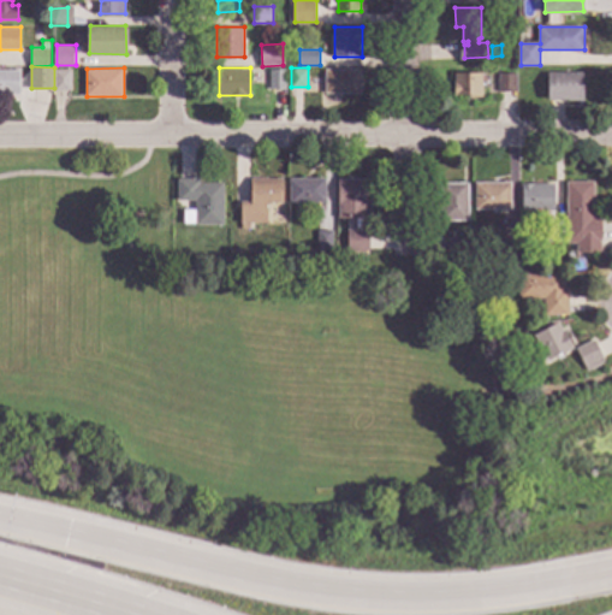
[(72,89),(54,90),(54,69),(72,69),(72,89)]
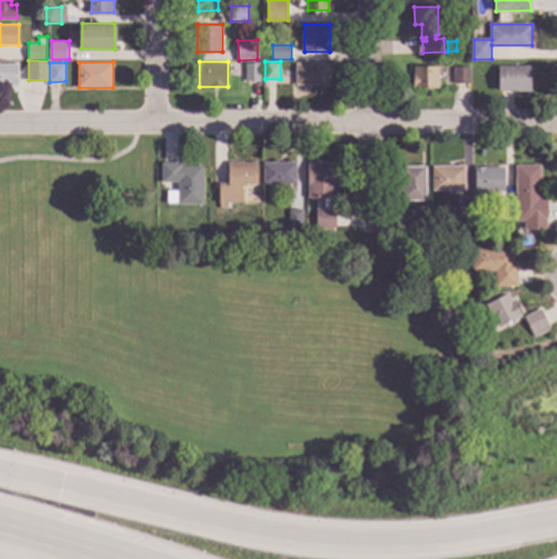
[(262,81),(246,81),(246,62),(251,62),(262,62),(262,81)]
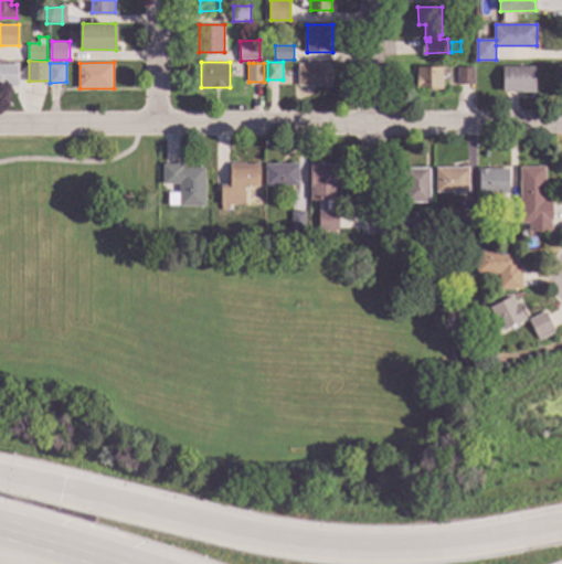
[(332,85),(299,85),(300,63),(332,63),(332,85)]
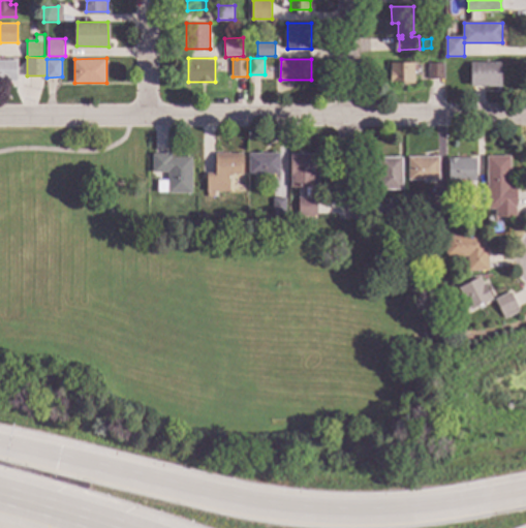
[(18,80),(0,80),(0,60),(18,60),(18,80)]
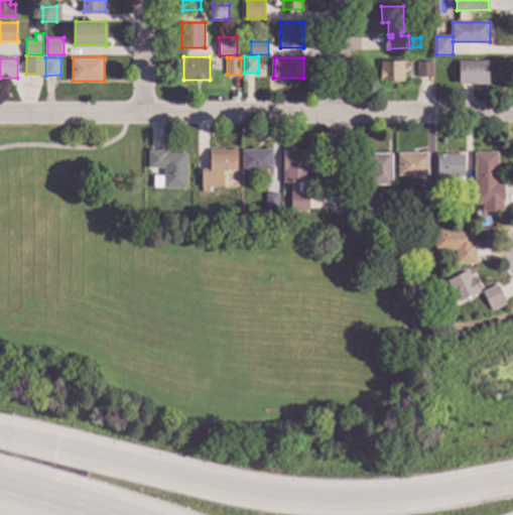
[(434,76),(419,77),(419,61),(433,60),(434,76)]
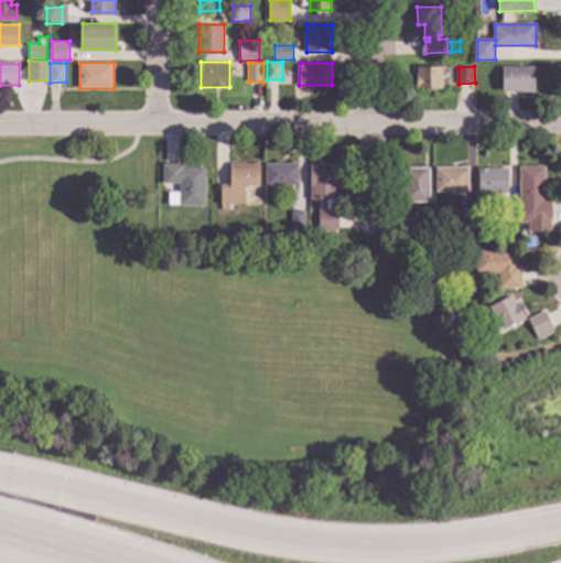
[(536,91),(505,91),(504,67),(536,66),(536,91)]
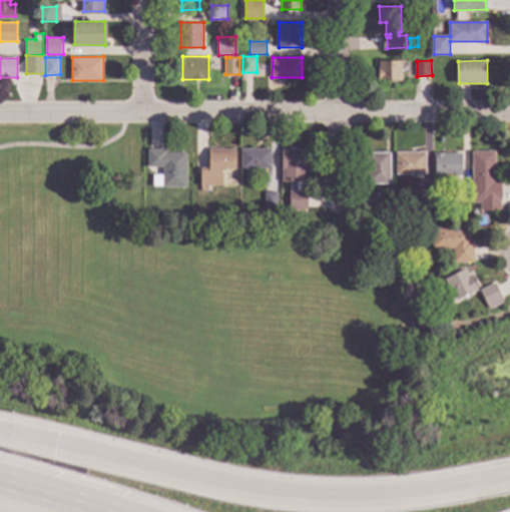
[(403,80),(381,80),(381,62),(403,61),(403,80)]
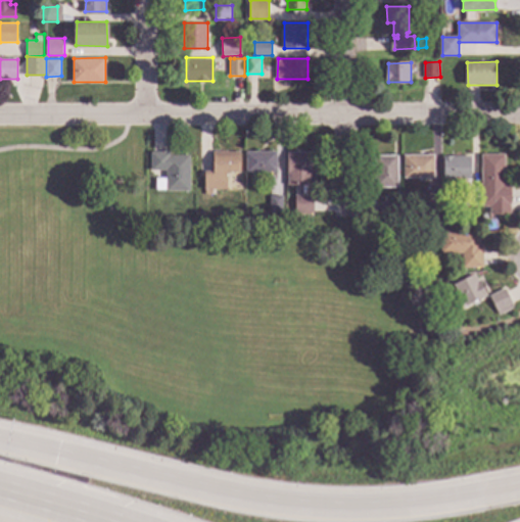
[(229,152),(241,152),(241,172),(228,172),(229,189),(205,189),(204,171),(215,171),(215,152),(229,151),(229,152)]
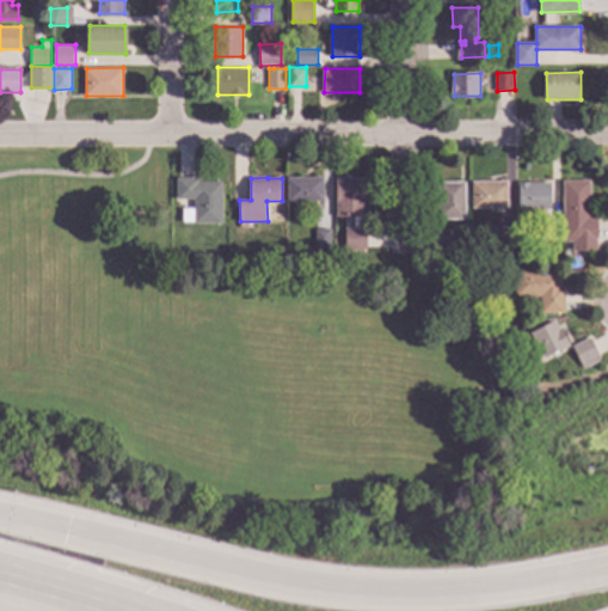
[(325,201),(289,201),(289,178),(324,177),(325,201)]
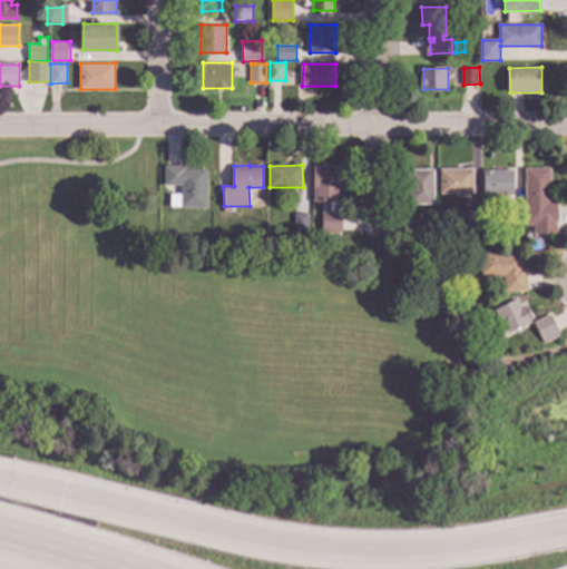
[(186,170),(207,169),(208,208),(182,208),(182,186),(166,186),(166,166),(186,166),(186,170)]
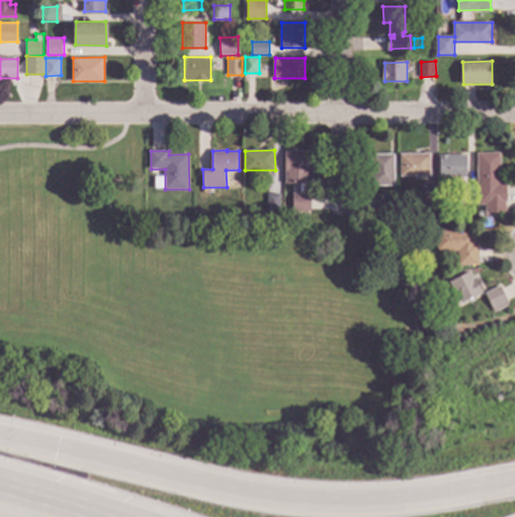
[(311,183),(285,184),(284,152),(310,151),(311,183)]
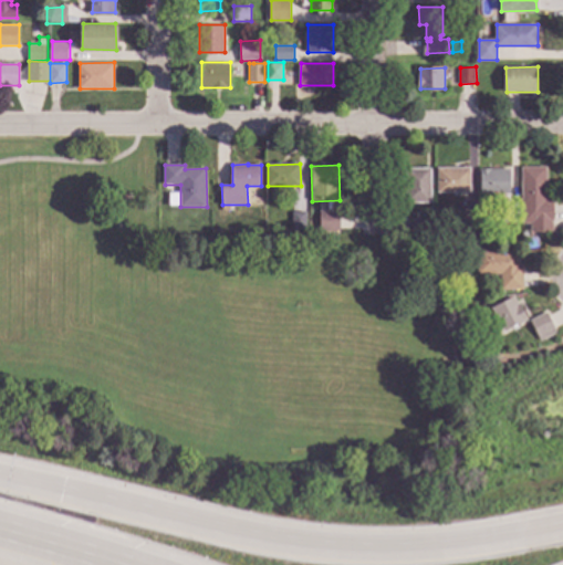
[(471,191),(438,192),(437,168),(471,167),(471,191)]
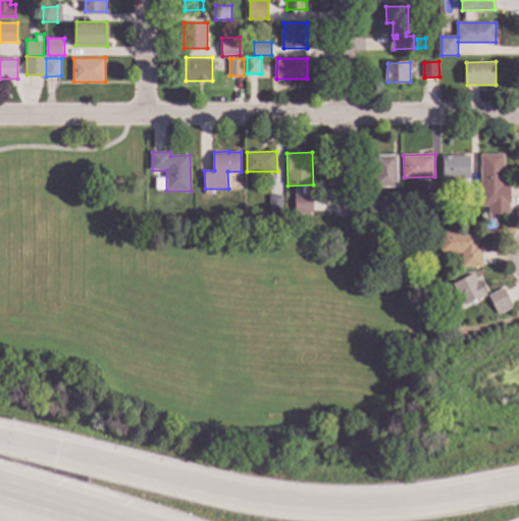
[(505,184),(511,184),(511,205),(482,206),(481,154),(504,154),(505,184)]
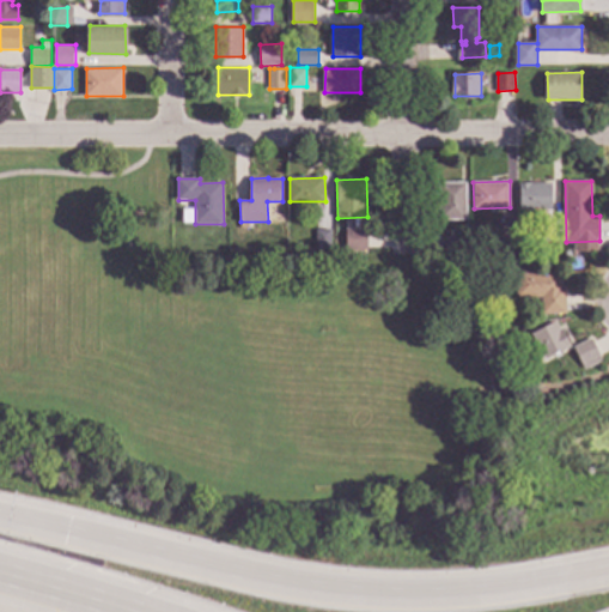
[(467,219),(440,219),(440,182),(467,182),(467,219)]
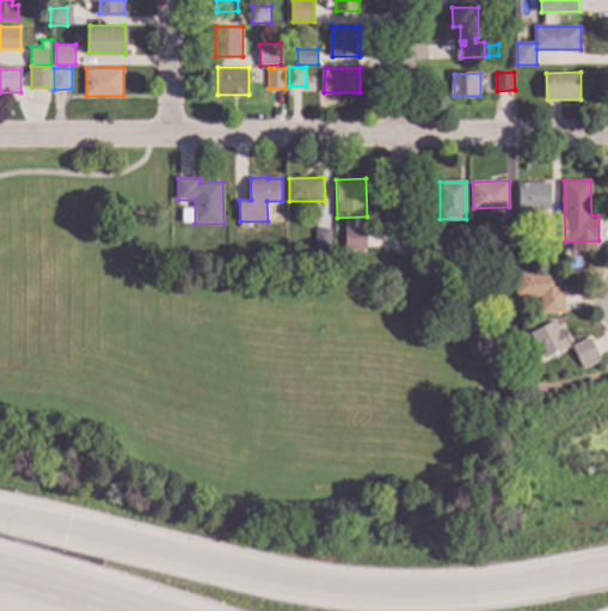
[(552,183),(552,209),(541,209),(541,207),(521,207),(521,183),(552,183)]
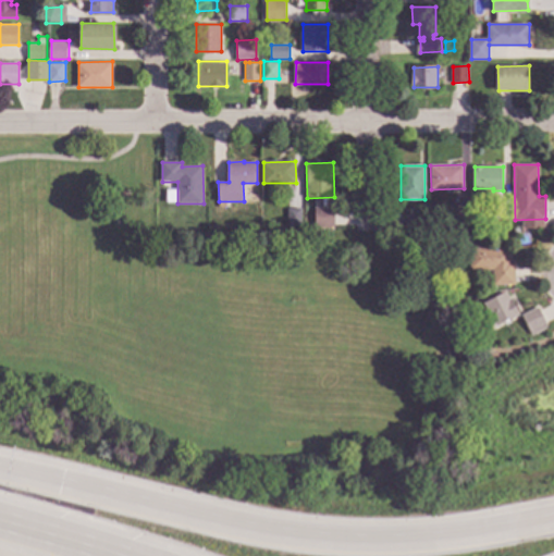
[(177,194),(176,201),(169,201),(170,193),(177,194)]
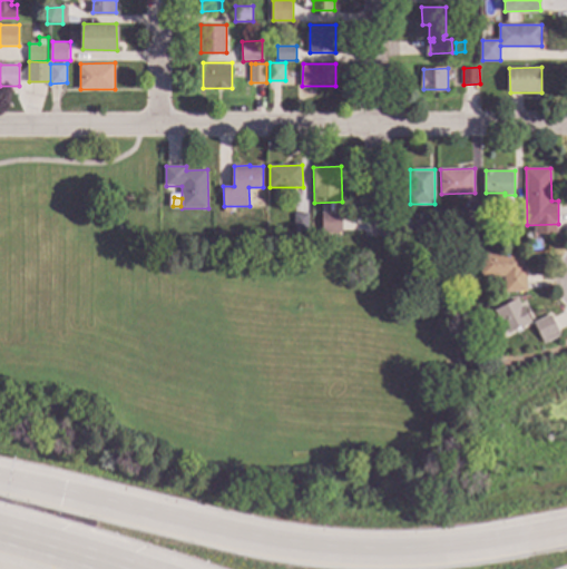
[(343,232),(324,233),(324,212),(342,212),(343,232)]
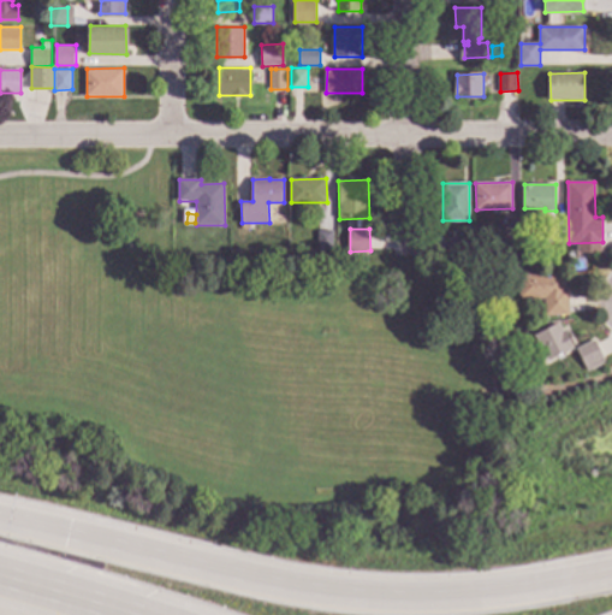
[(334,252),(319,252),(319,230),(333,230),(334,252)]
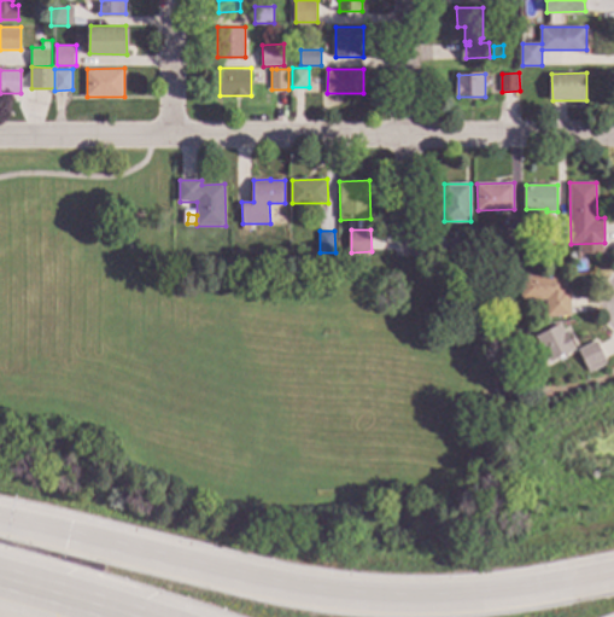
[(469,238),(471,238),(471,251),(450,251),(450,237),(455,237),(455,232),(468,231),(469,238)]
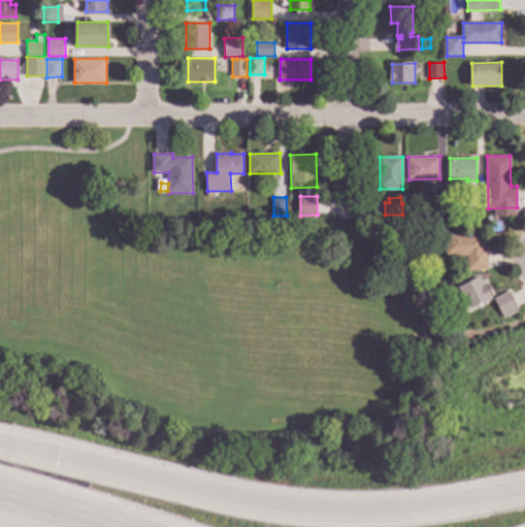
[(446,212),(434,212),(434,197),(445,197),(446,212)]
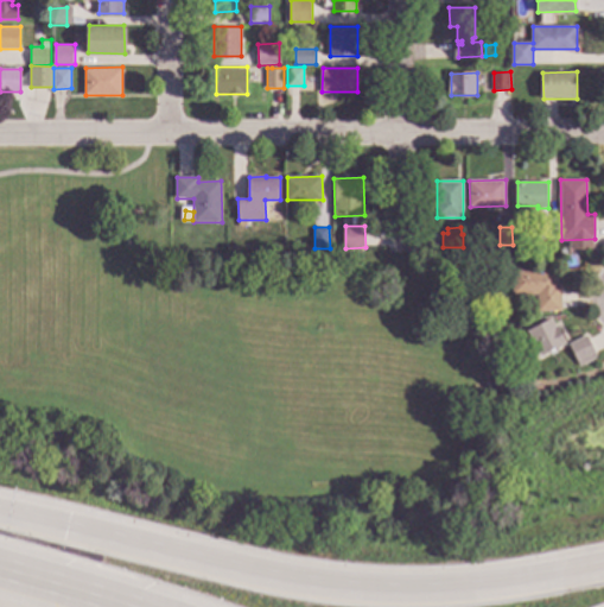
[(559,285),(563,285),(563,310),(539,310),(539,293),(514,293),(514,271),(559,270),(559,285)]
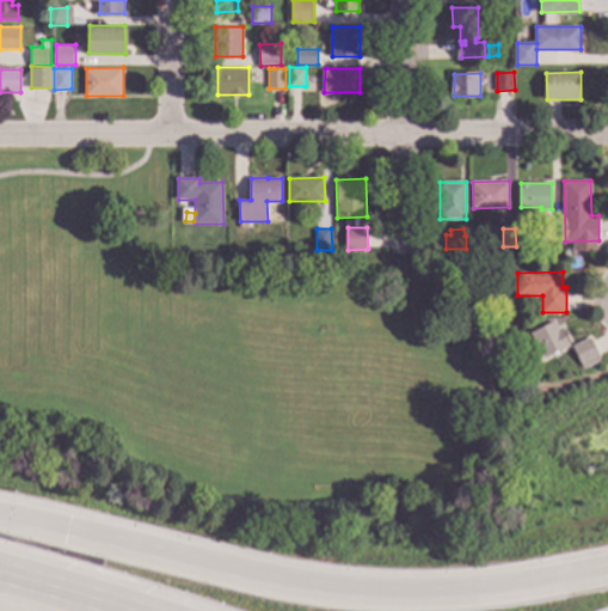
[(559,329),(562,328),(571,346),(546,358),(545,356),(536,361),(529,348),(538,344),(532,333),(556,321),(559,329)]
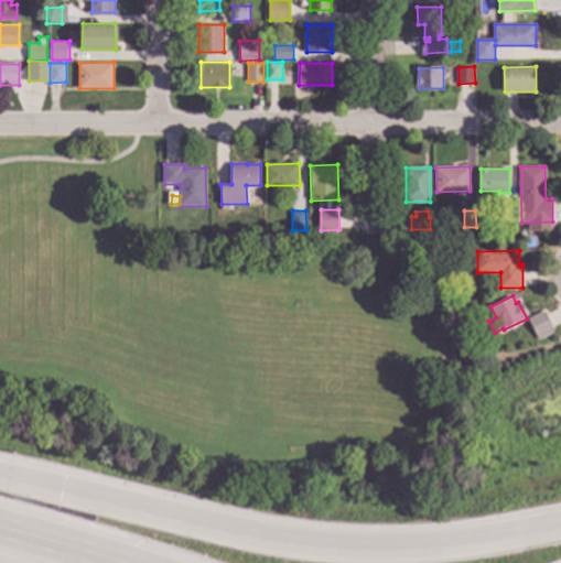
[(554,327),(551,328),(553,333),(539,339),(529,320),(546,310),(554,327)]
